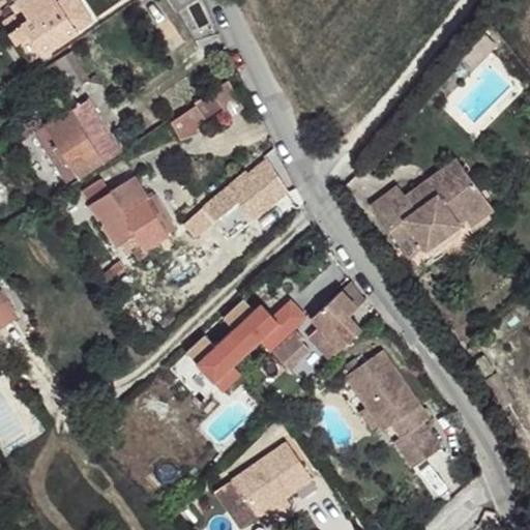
[(4,21),(31,62),(78,32),(58,1),(56,0),(19,0),(17,1),(22,9),(4,21)]
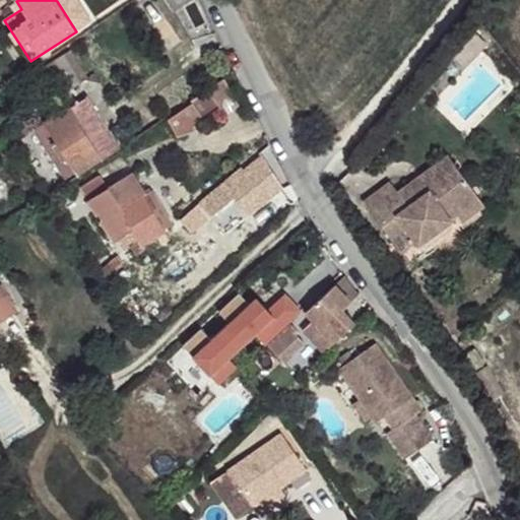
[(58,0),(57,1),(76,31),(91,20),(77,0),(58,0)]
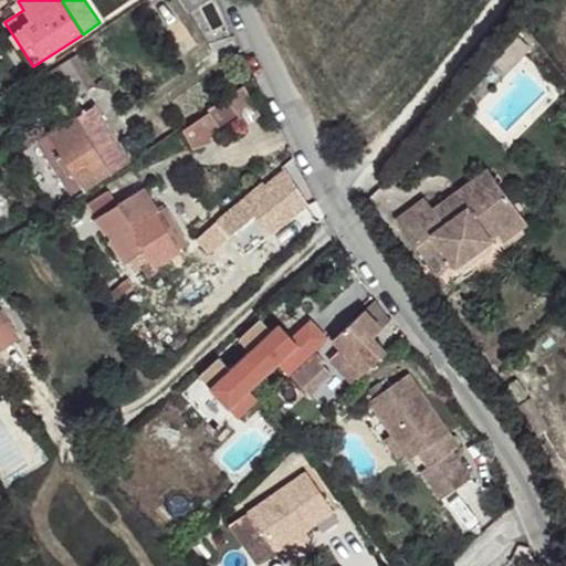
[(182,0),(190,11),(207,0),(182,0)]
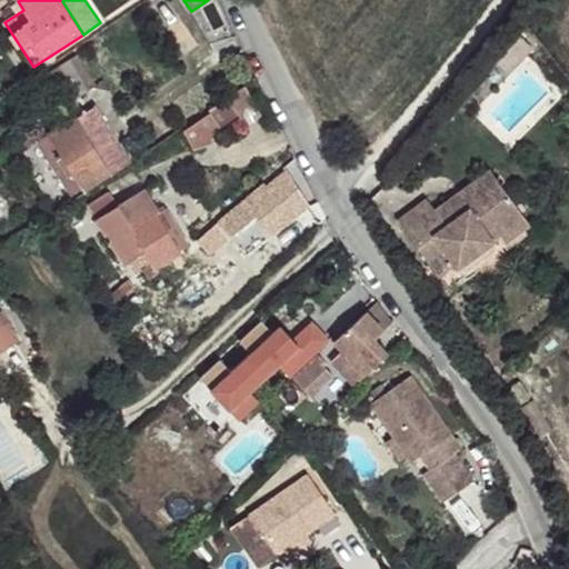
[(493,59),(509,73),(532,49),(518,35),(493,59)]
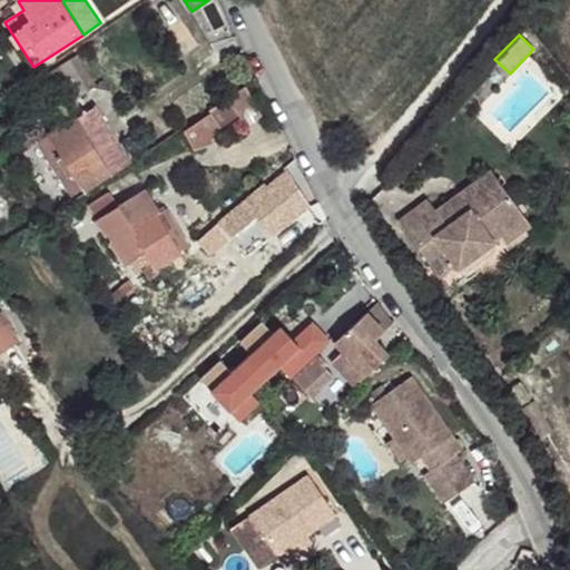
[(46,75),(56,91),(69,82),(78,97),(89,89),(70,59),(46,75)]
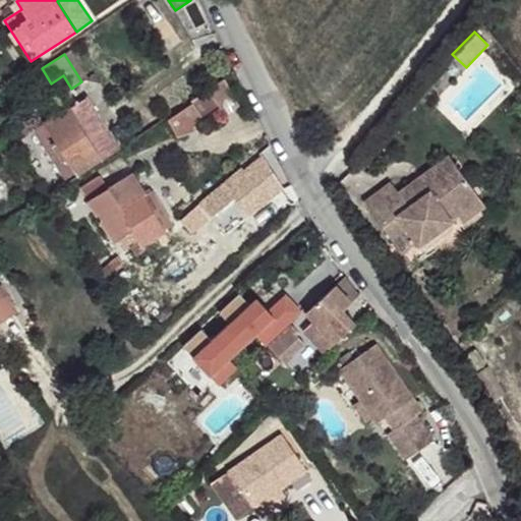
[(33,73),(42,89),(51,83),(42,68),(33,73)]
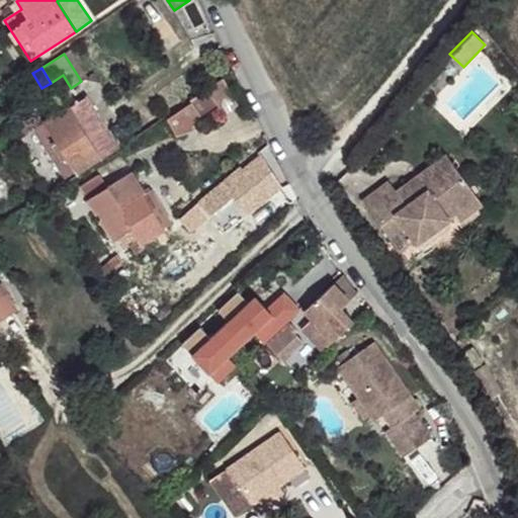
[(185,107),(193,118),(217,103),(223,112),(238,104),(223,79),(190,100),(192,102),(185,107)]
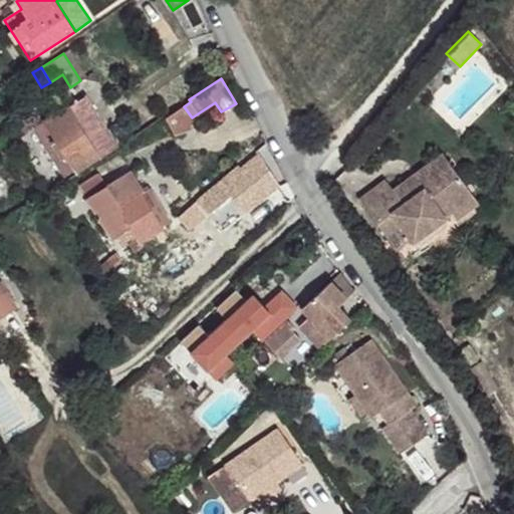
[(33,129),(67,181),(118,147),(85,95),(33,129)]
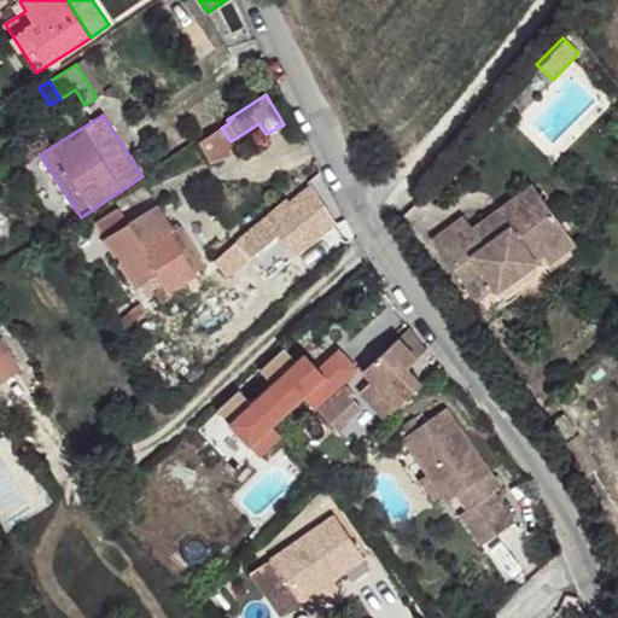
[(200,143),(210,162),(228,155),(228,151),(231,141),(221,128),(200,143)]
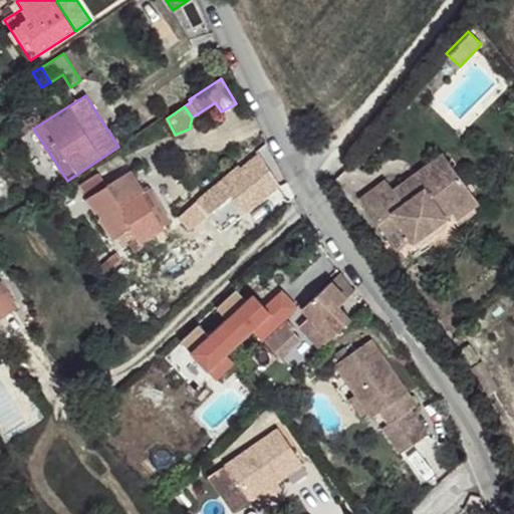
[(252,186),(262,200),(279,186),(258,154),(241,169),(243,172),(232,180),(241,194),(252,186)]
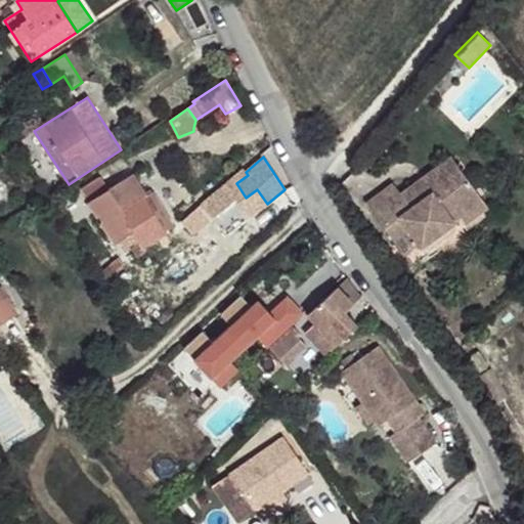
[(366,204),(394,241),(409,229),(422,247),(484,202),(451,158),(401,194),(394,184),(366,204)]
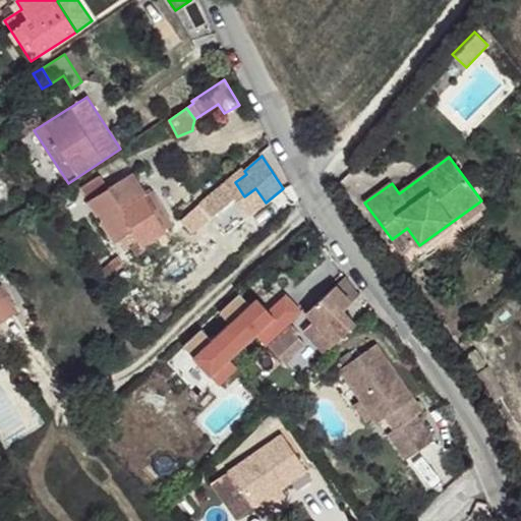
[(81,188),(114,240),(119,236),(126,249),(141,240),(143,243),(164,231),(163,230),(143,195),(146,194),(133,174),(109,188),(101,176),(81,188)]
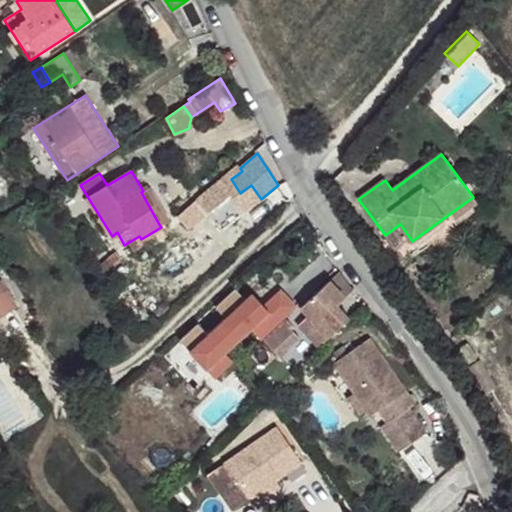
[(206,196),(211,203),(219,196),(216,193),(229,182),(226,178),(206,196)]
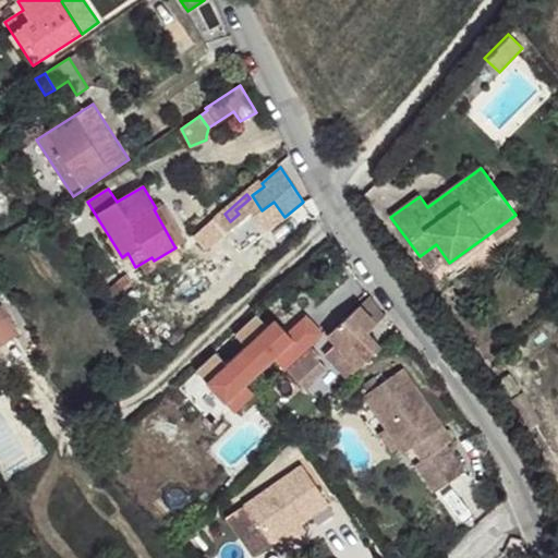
[(154,209),(174,246),(184,240),(164,204),(156,208),(154,209)]
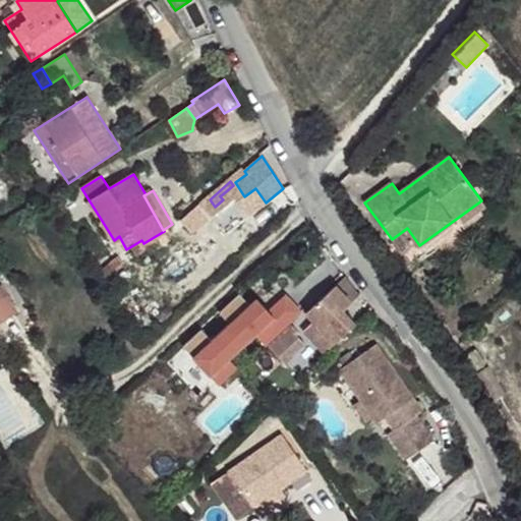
[(333,342),(335,344),(356,324),(343,310),(359,295),(345,278),(306,312),(313,322),(333,342)]
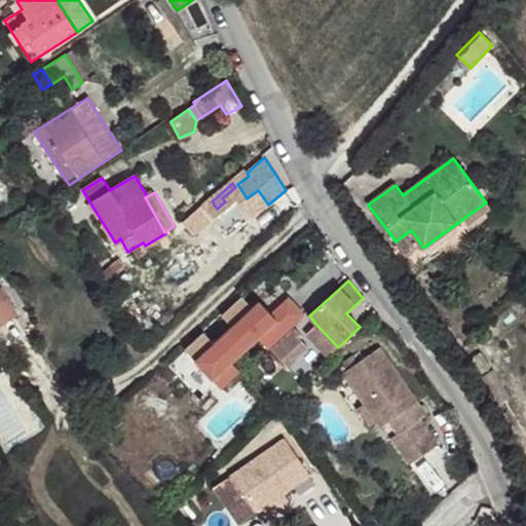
[(0,326),(19,313),(2,289),(0,290),(0,326)]
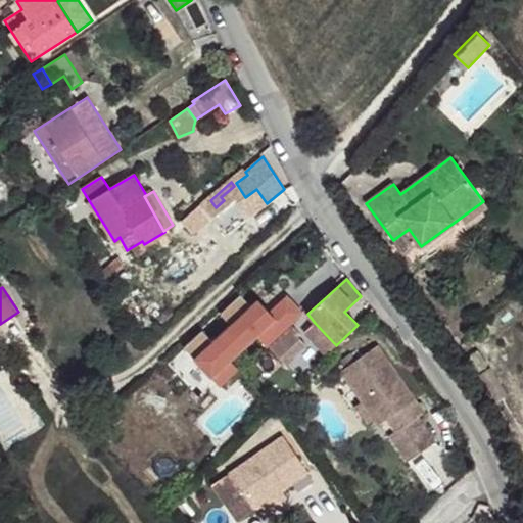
[(184,347),(217,383),(235,367),(230,361),(256,336),(267,346),(302,313),(287,296),(270,313),(263,319),(250,305),(240,294),(220,314),(231,325),(212,341),(202,330),(184,347)]
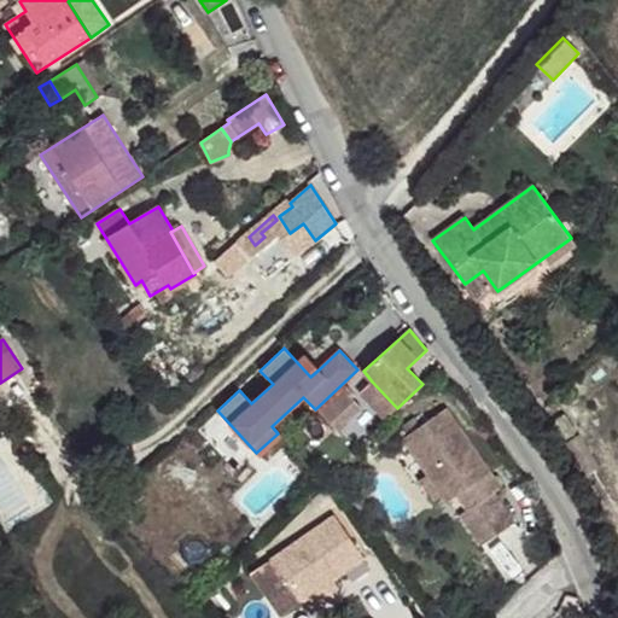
[(296,361),(310,377),(319,369),(304,354),(296,361)]
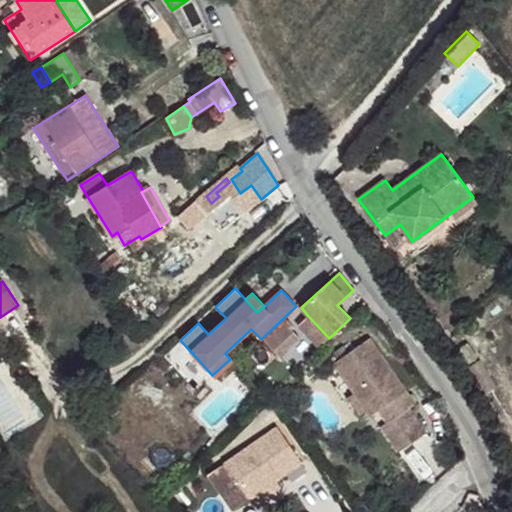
[(298,325),(317,345),(327,336),(308,316),(298,325)]
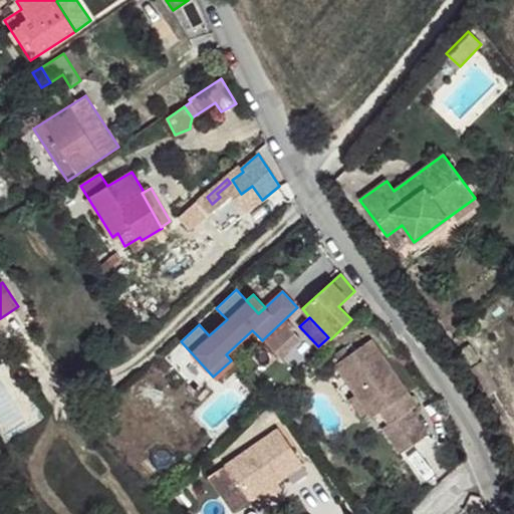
[(266,341),(280,357),(300,338),(294,331),(296,329),(288,321),(266,341)]
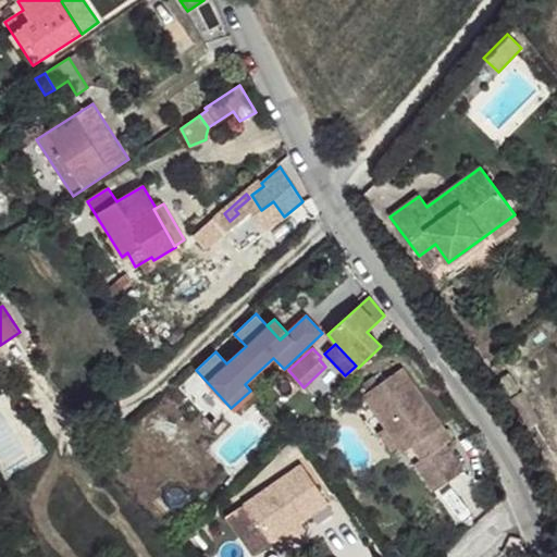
[(415,463),(434,491),(462,470),(445,444),(452,440),(401,368),(363,395),(386,428),(398,446),(403,452),(413,445),(422,458),(415,463)]
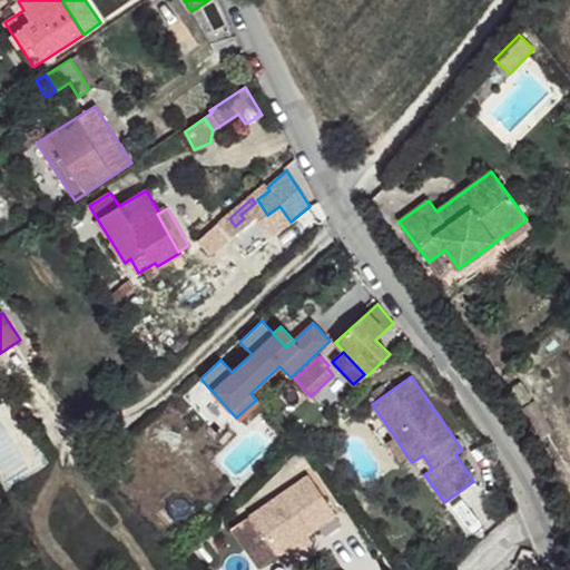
[(376,401),(389,393),(383,385),(372,393),(376,401)]
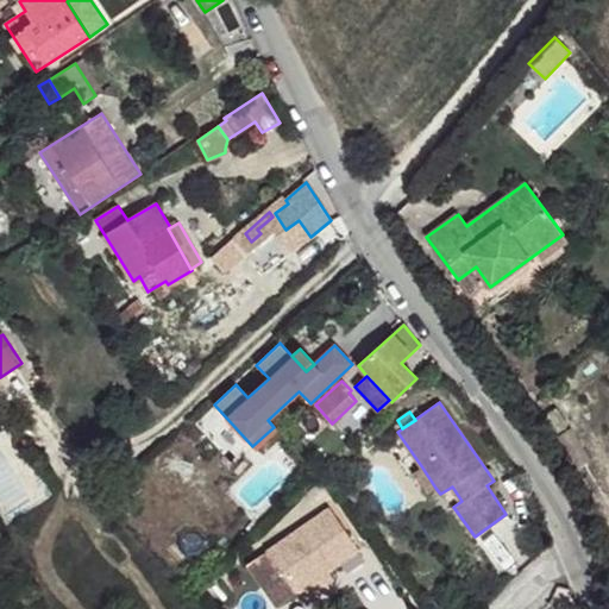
[(435,488),(422,468),(414,473),(428,494),(435,488)]
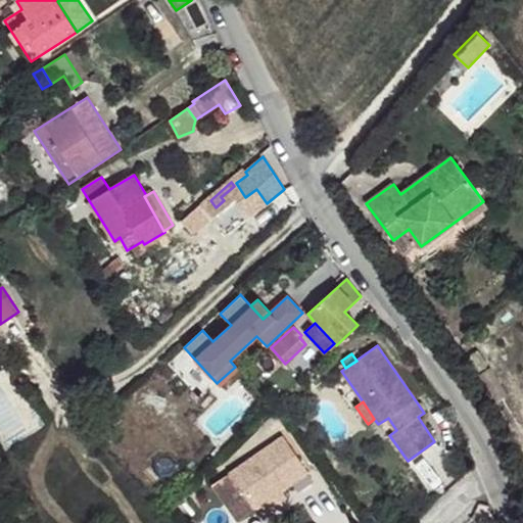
[(298,424),(306,436),(314,432),(305,420),(298,424)]
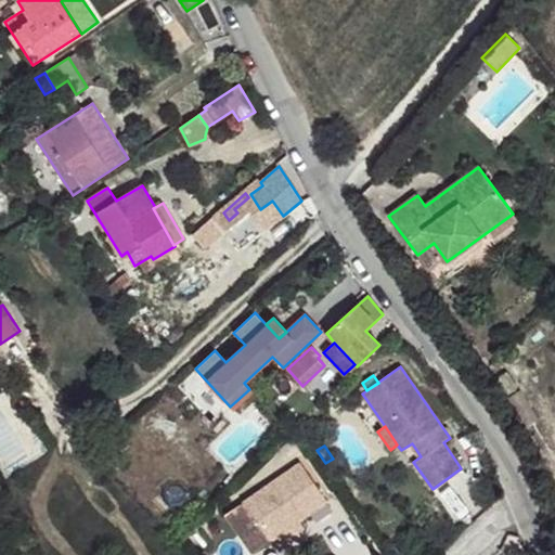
[(244,502),(270,541),(276,537),(299,520),(327,502),(300,463),(244,502)]
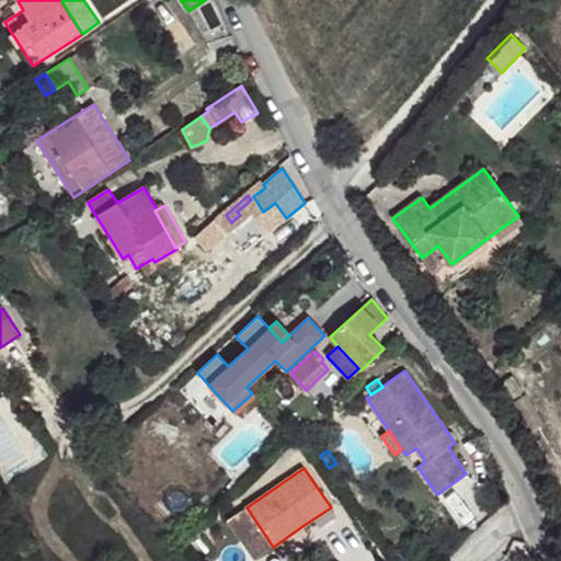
[(273,547),(247,507),(229,519),(255,559),(273,547)]
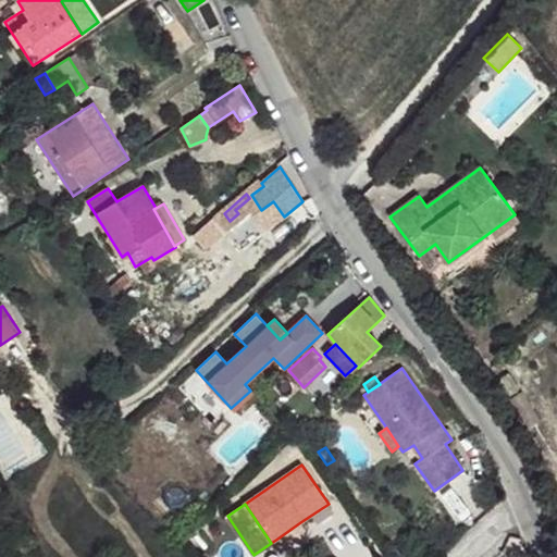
[(282,546),(306,529),(300,522),(277,539),(282,546)]
